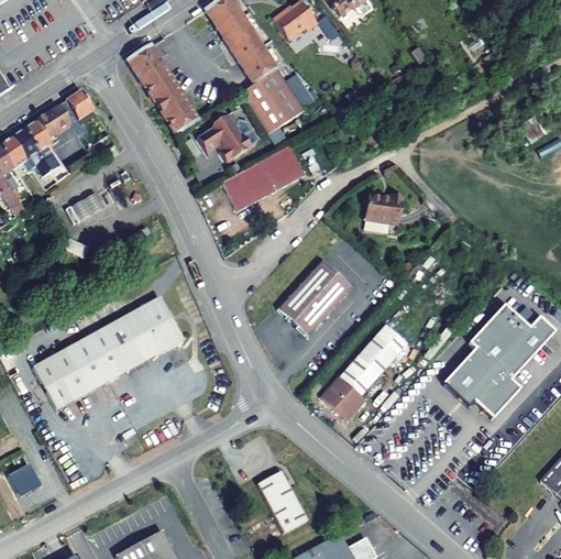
[(277,67),(234,0),(219,0),(207,8),(254,83),(277,67)]
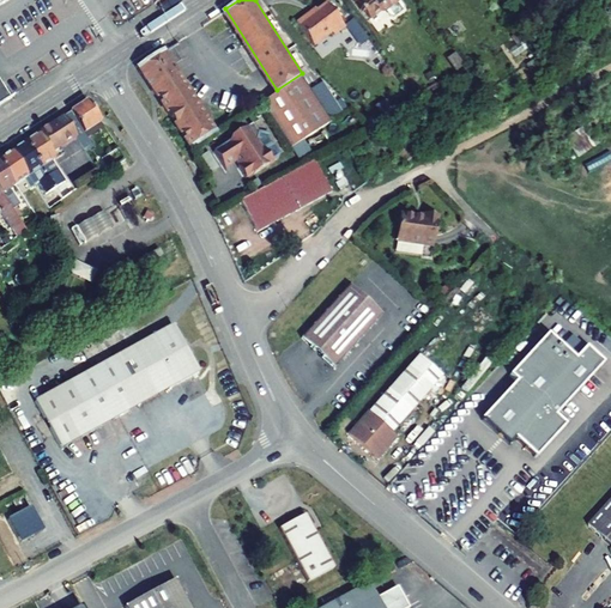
[(313,11),(312,8),(297,18),(315,41),(333,28),(336,31),(346,23),(331,0),(328,0),(313,11)]
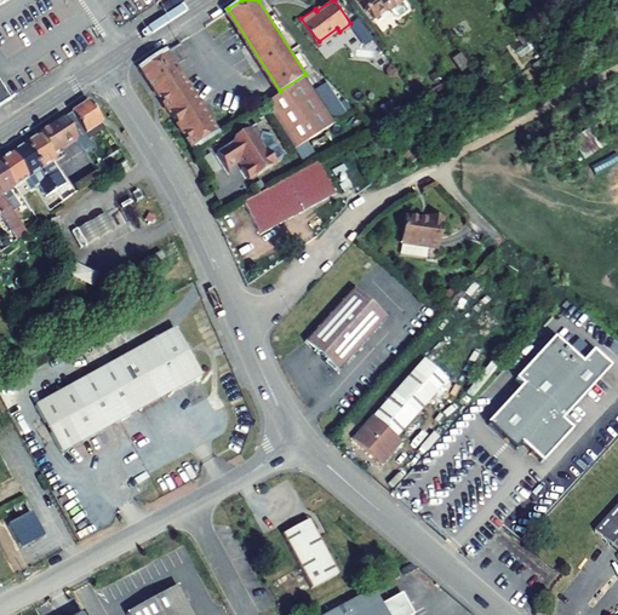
[(364,0),(376,16),(389,6),(390,7),(392,6),(395,12),(400,13),(408,6),(410,3),(407,0),(364,0)]
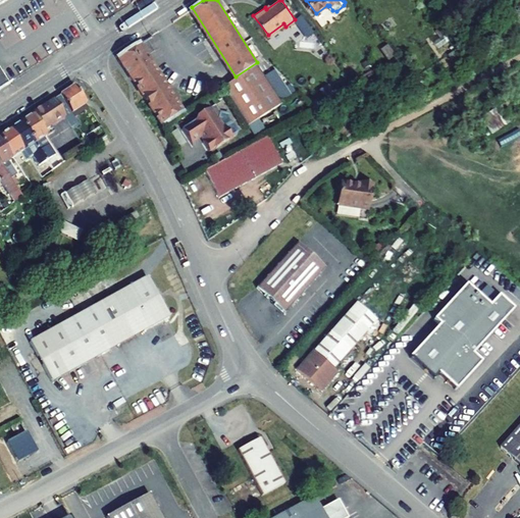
[(185,109),(148,53),(155,48),(147,36),(119,54),(162,121),(163,122),(164,122),(185,109)]
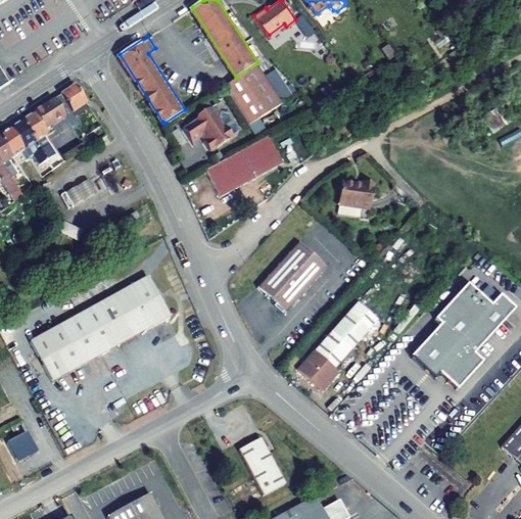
[(263,64),(268,71),(275,65),(270,59),(263,64)]
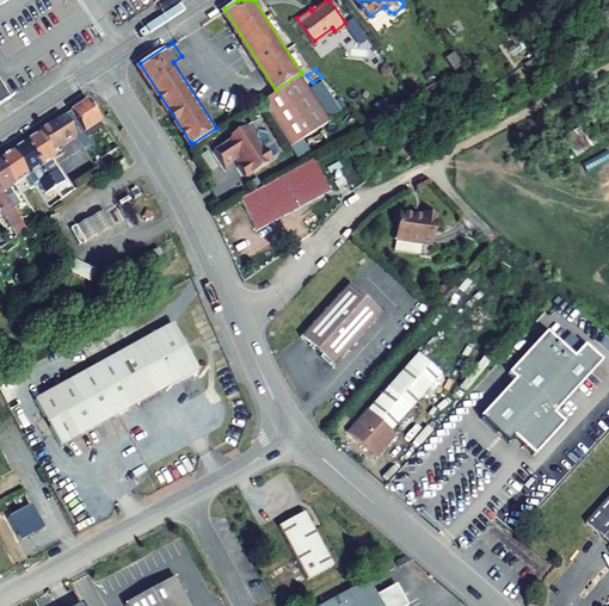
[(262,99),(290,144),(331,118),(301,73),(276,90),(262,99)]
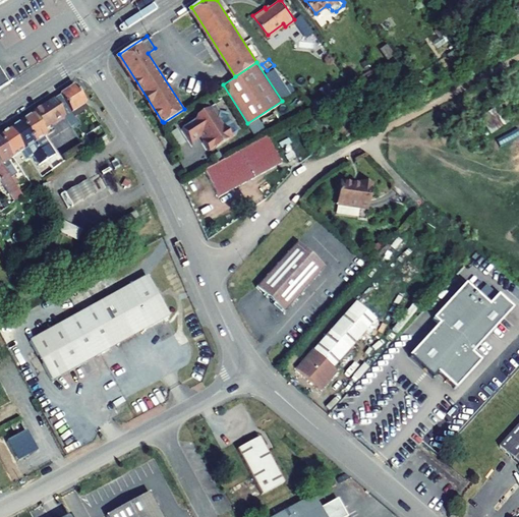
[(0,87),(11,80),(0,63),(0,87)]
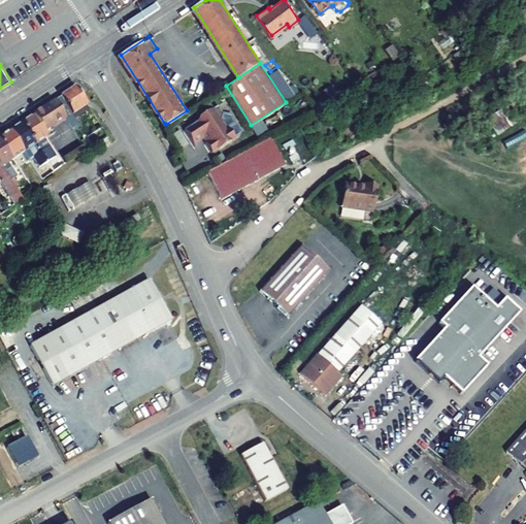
[(56,98),(67,116),(73,125),(80,120),(77,115),(76,115),(74,111),(89,102),(77,84),(56,98)]
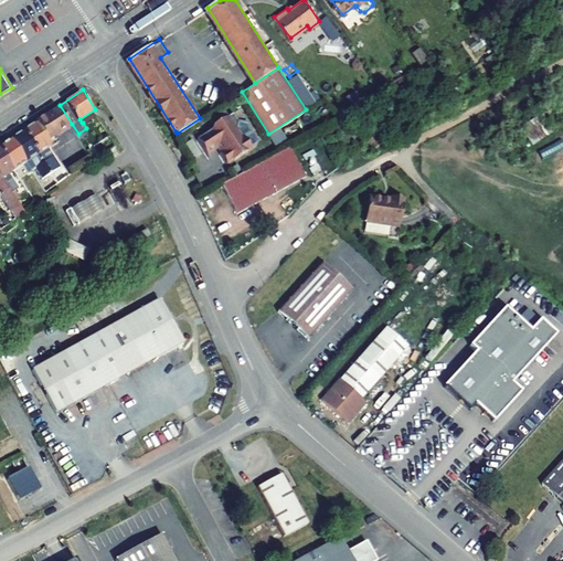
[(57,134),(72,124),(60,105),(36,119),(52,143),(53,144),(61,138),(57,134)]
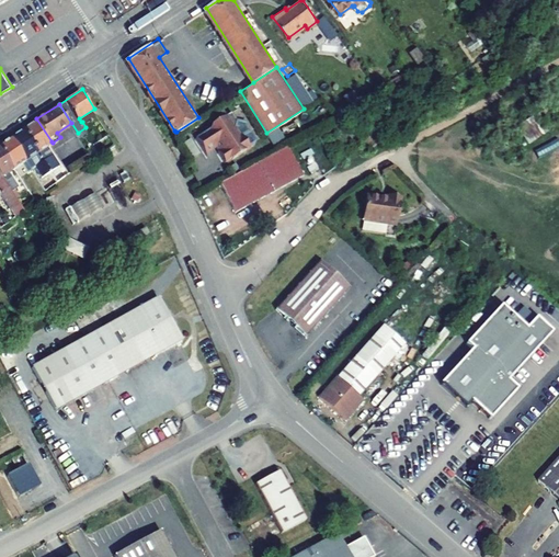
[(219,149),(226,159),(234,156),(251,145),(243,133),(241,134),(235,125),(236,124),(238,116),(232,109),(213,122),(210,125),(196,135),(206,150),(218,141),(221,147),(219,149)]
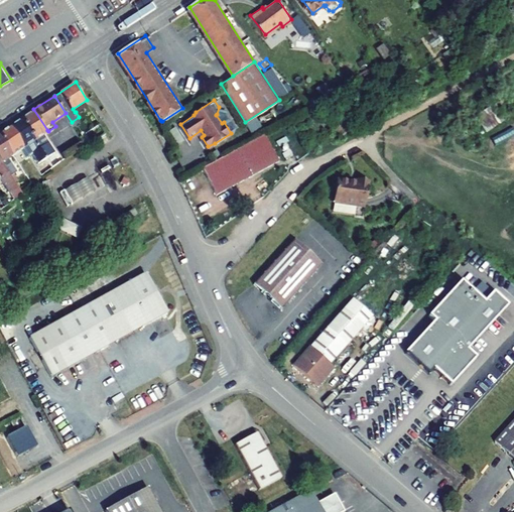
[(22,116),(53,164),(61,159),(44,133),(47,130),(33,109),(22,116)]
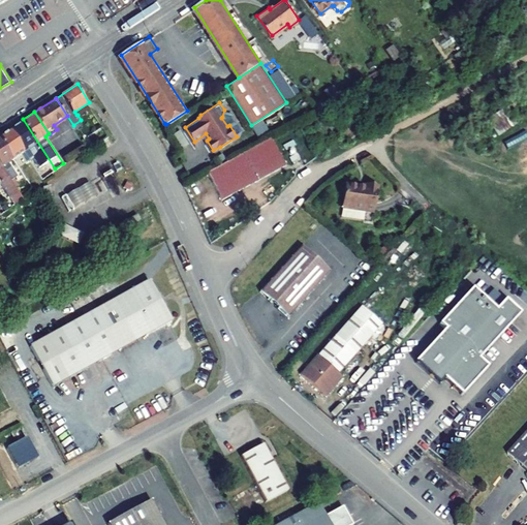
[(49,174),(55,168),(23,119),(11,127),(31,157),(34,155),(44,171),(45,170),(49,174)]
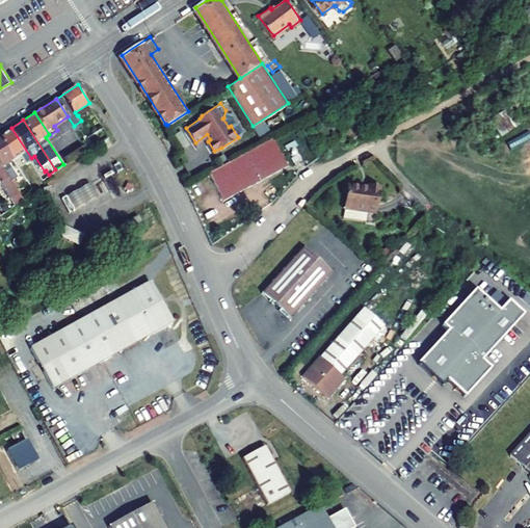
[(30,167),(35,164),(31,158),(11,128),(0,134),(15,157),(34,188),(42,183),(34,173),(33,174),(30,167)]
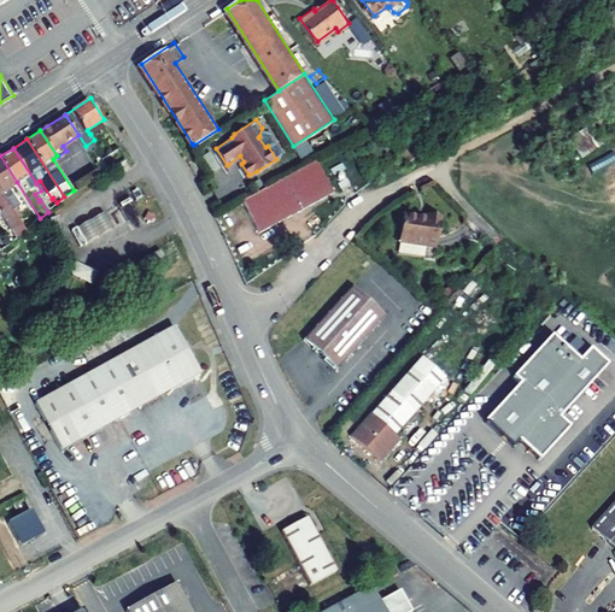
[(106,158),(112,165),(127,156),(122,148),(106,158)]
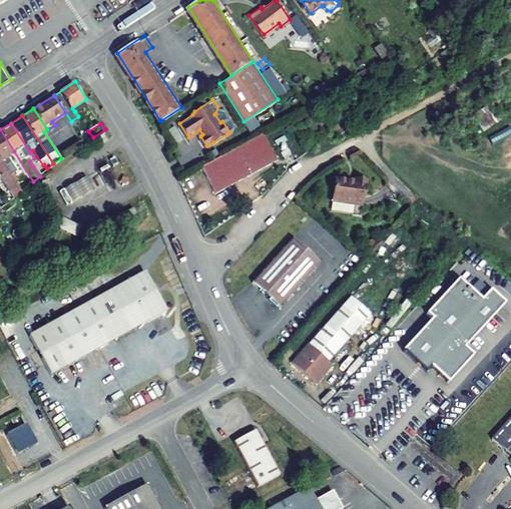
[(0,154),(11,171),(15,169),(18,167),(10,154),(14,151),(0,129),(0,154)]
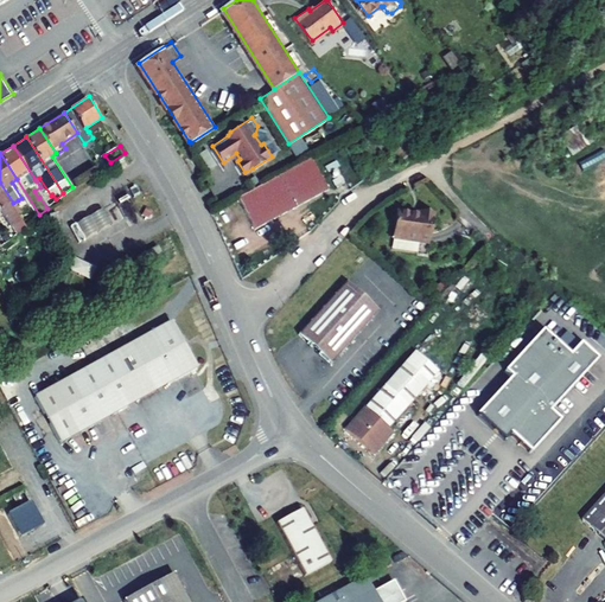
[(240,194),(258,226),(330,187),(313,155),(240,194)]
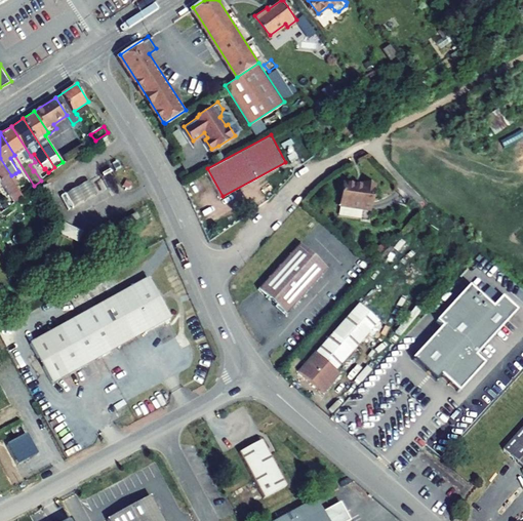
[(285,147),(295,142),(292,135),(282,142),(285,147)]
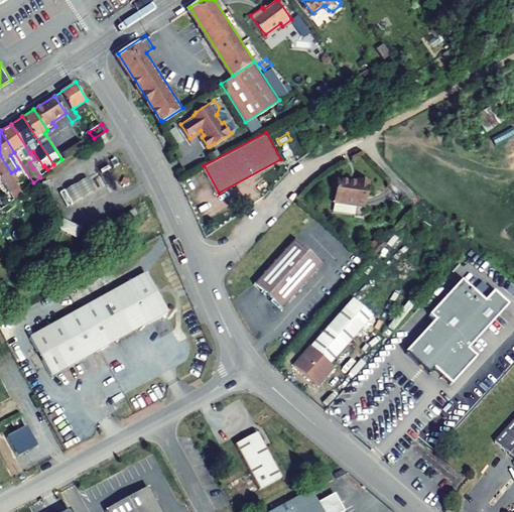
[(16,197),(23,192),(18,183),(11,172),(0,155),(0,175),(2,174),(16,197)]
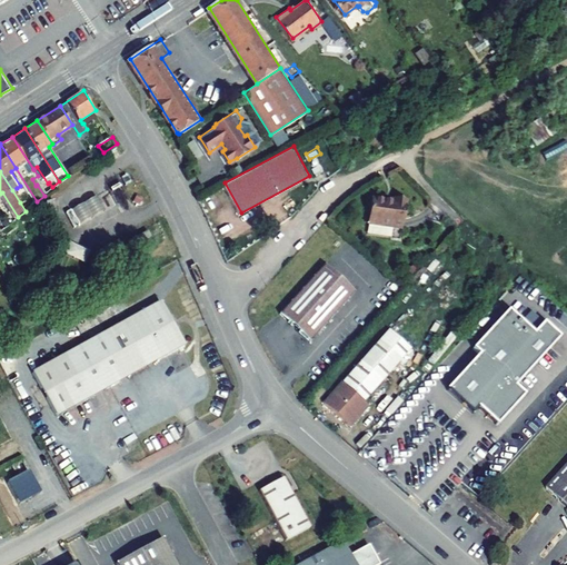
[(25,199),(17,188),(12,190),(20,202),(25,199)]
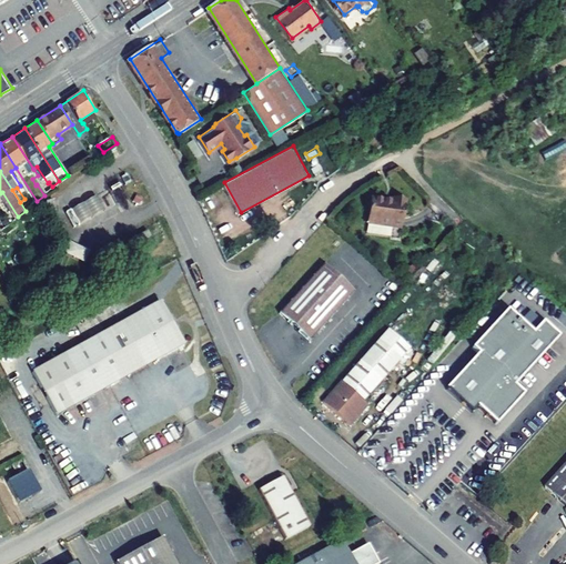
[(74,207),(82,221),(89,218),(101,210),(107,208),(98,193),(92,195),(81,202),(74,207)]
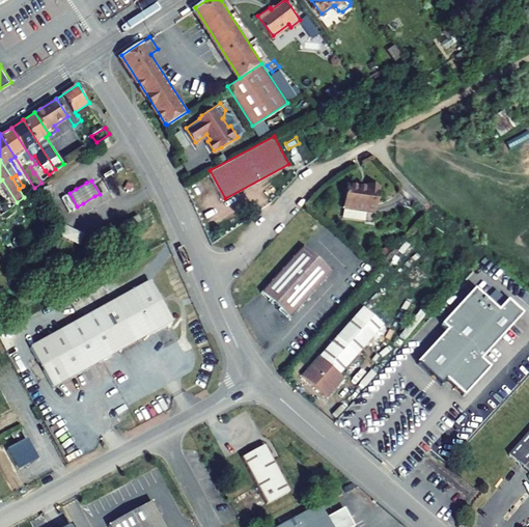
[(368,185),(347,182),(344,205),(345,205),(367,209),(377,211),(381,184),(369,183),(368,185)]
